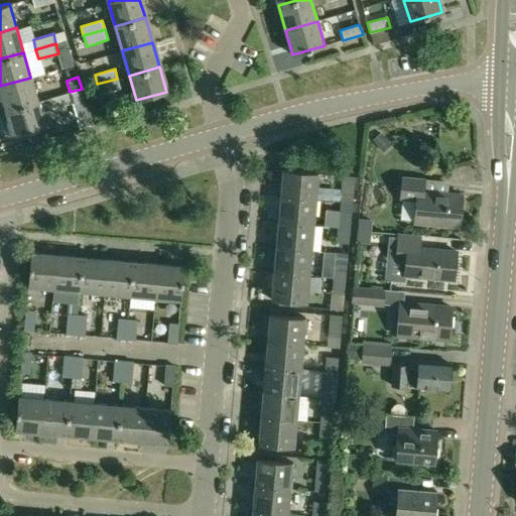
[(30,78),(0,86),(0,90),(6,111),(38,102),(30,78)]
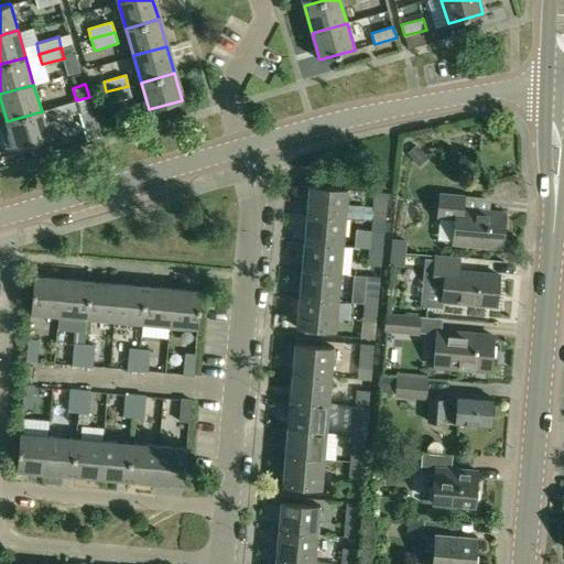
[(128,86),(106,91),(109,102),(131,97),(128,86)]
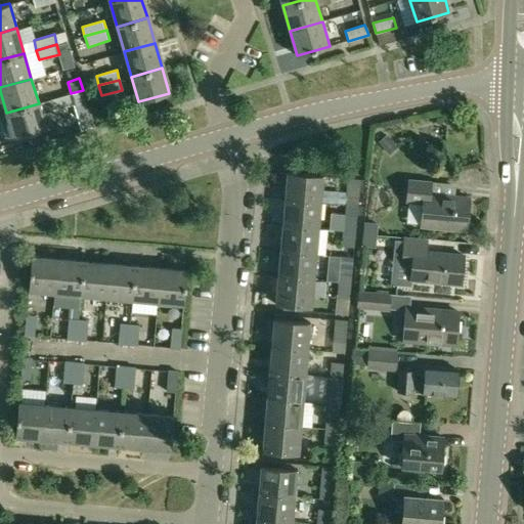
[(39,103),(6,113),(13,138),(46,128),(42,114),(74,104),(71,94),(50,99),(39,103)]
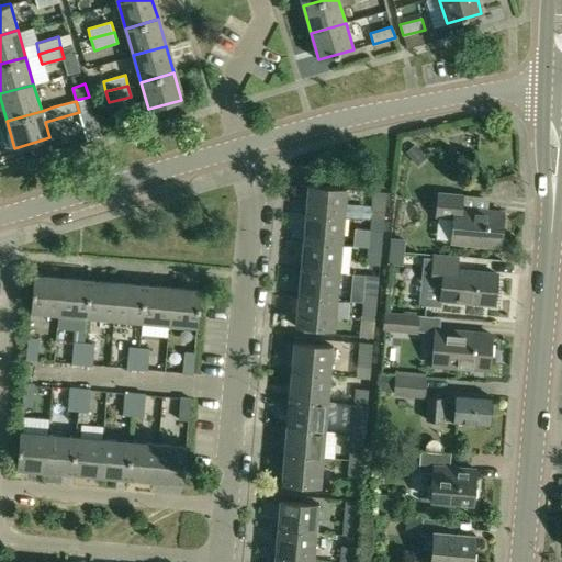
[(417,167),(426,159),(414,146),(406,153),(417,167)]
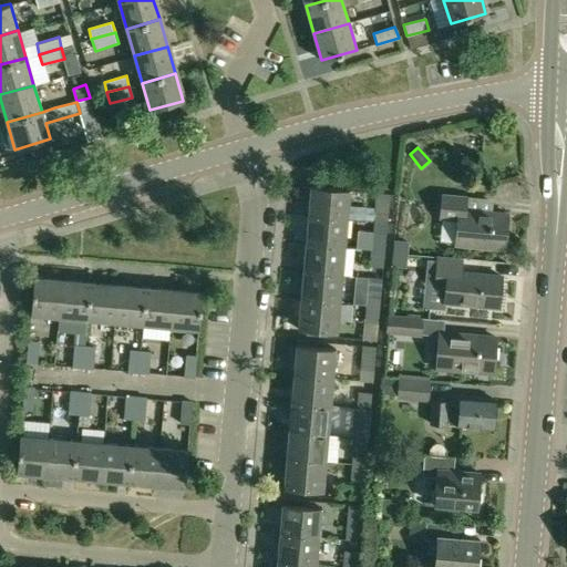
[(310,186),(308,215),(347,218),(349,189),(310,186)]
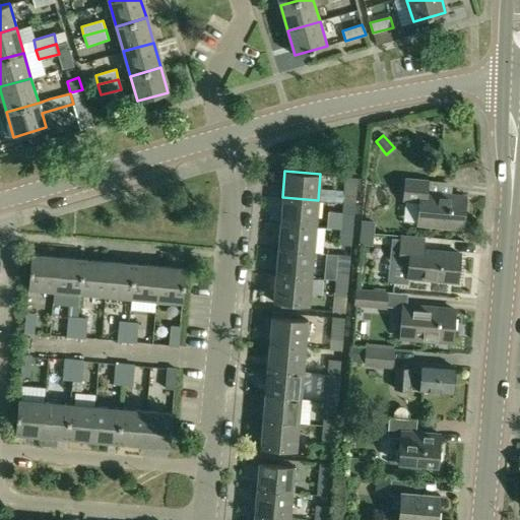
[(342,193),(355,194),(358,178),(344,177),(342,193)]
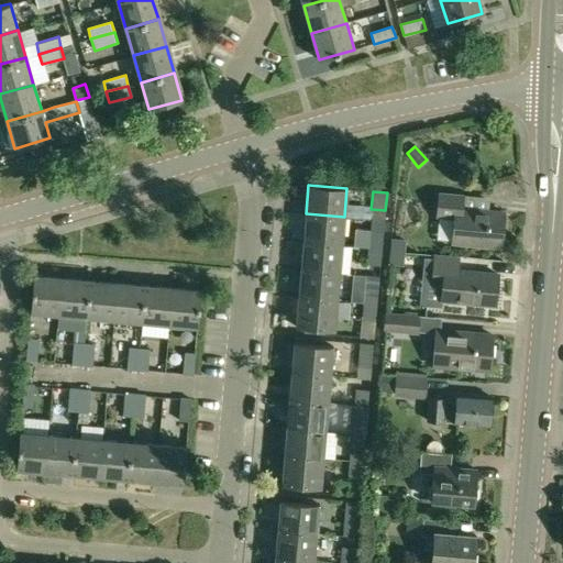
[(439,194),(437,217),(454,219),(452,243),(500,247),(504,211),(463,208),(464,196),(439,194)]
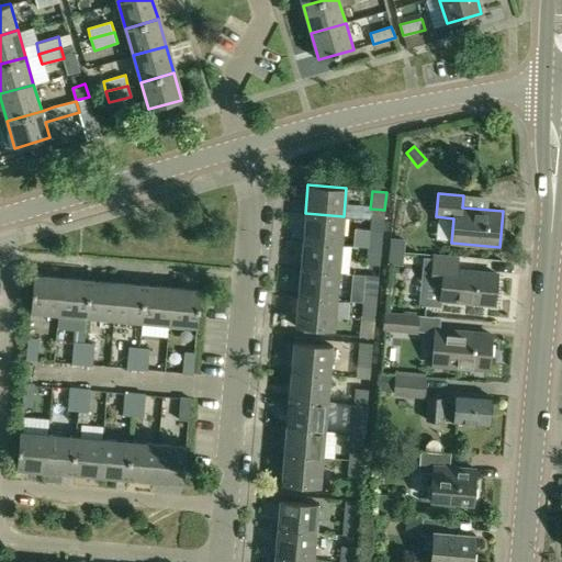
[(305,213),(303,240),(340,245),(344,216),(305,213)]
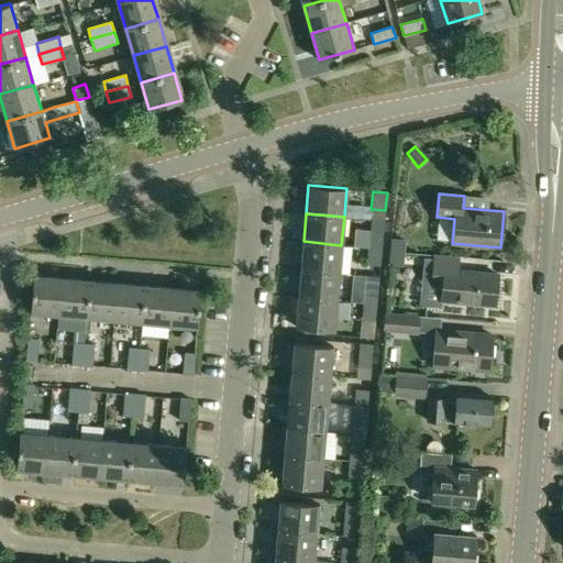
[(370,231),(368,247),(382,249),(383,232),(370,231)]
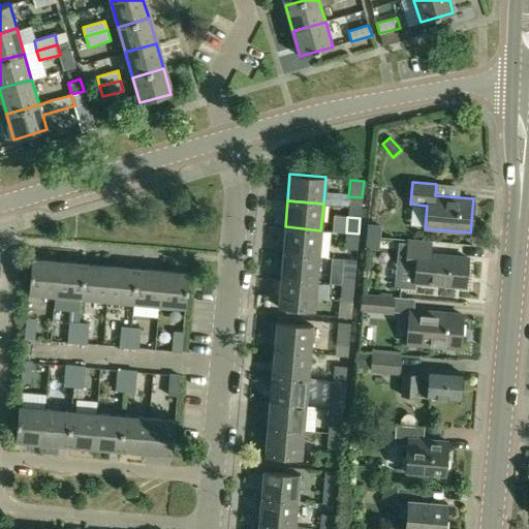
[(368,224),(367,236),(379,237),(380,225),(368,224)]
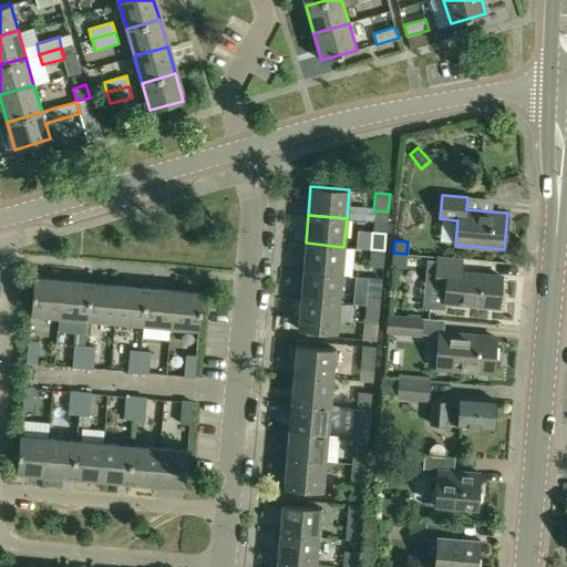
[(306,243),(303,271),(341,275),(343,247),(306,243)]
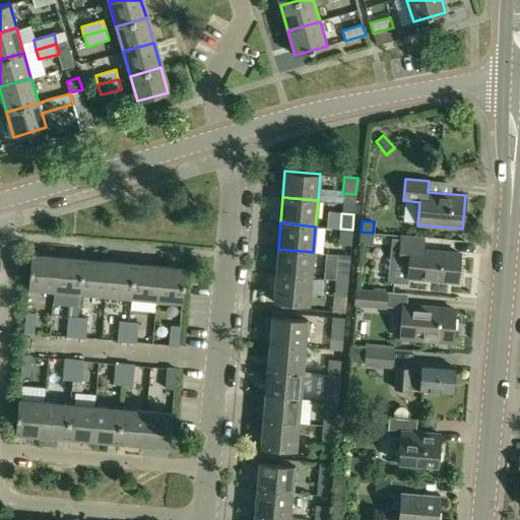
[(340,229),(338,244),(351,245),(352,230),(340,229)]
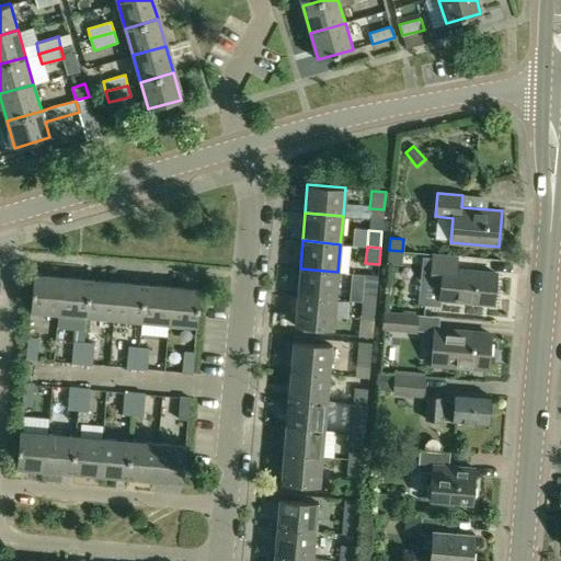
[(389,250),(388,262),(401,264),(402,251),(389,250)]
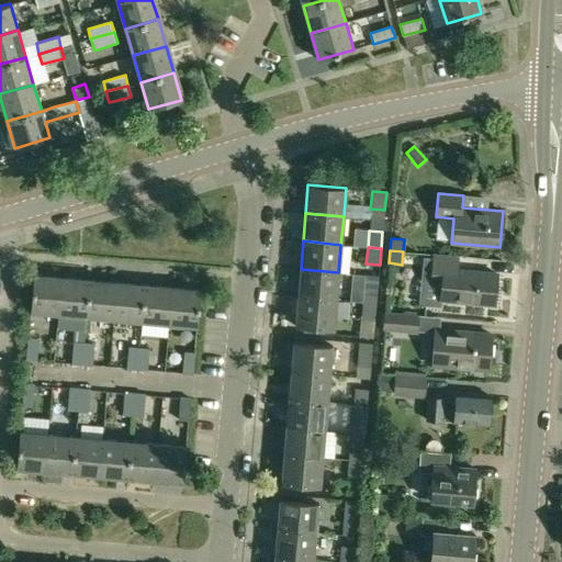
[(433,254),(430,280),(440,280),(439,300),(494,304),(496,272),(457,269),(459,256),(433,254)]
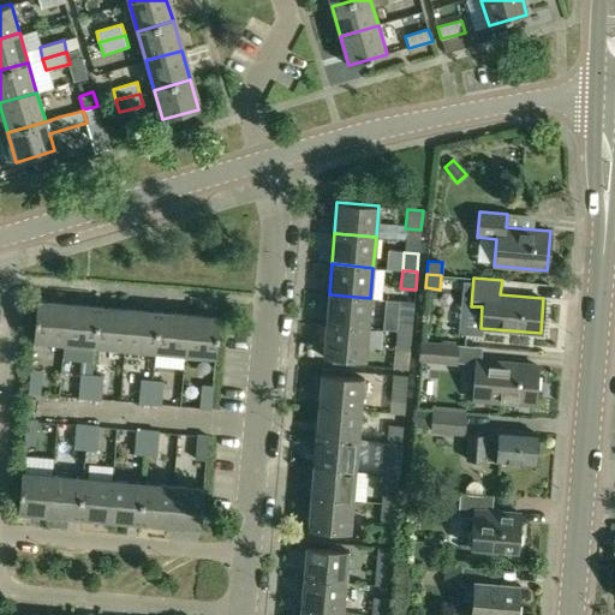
[(329,294),(326,326),(368,329),(370,298),(329,294)]
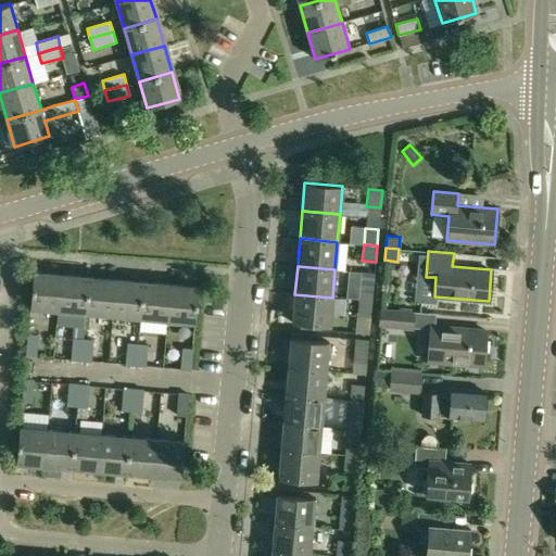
[(29,307),(57,310),(61,274),(33,272),(29,307)]
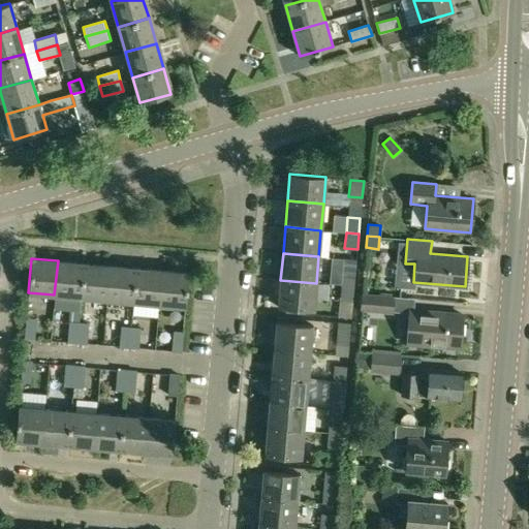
[(54,294),(81,298),(84,262),(58,260),(54,294)]
